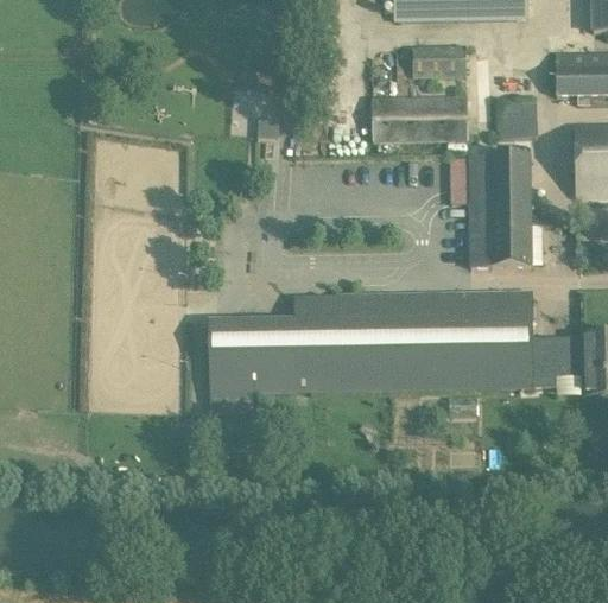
[(392,0),(393,16),(525,14),(525,0),(392,0)]
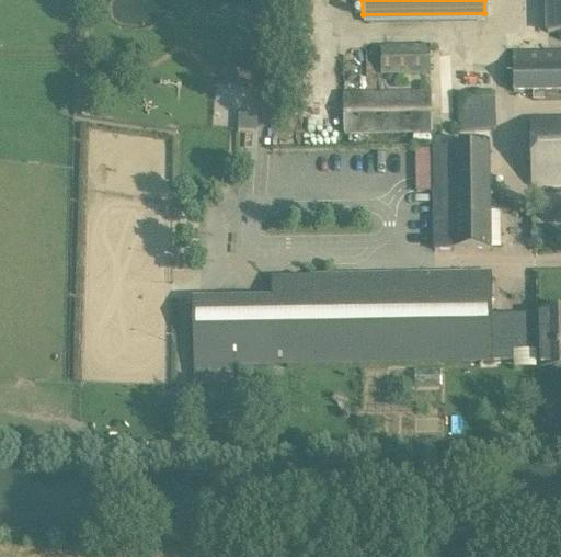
[(544,0),(546,30),(560,29),(560,0),(544,0)]
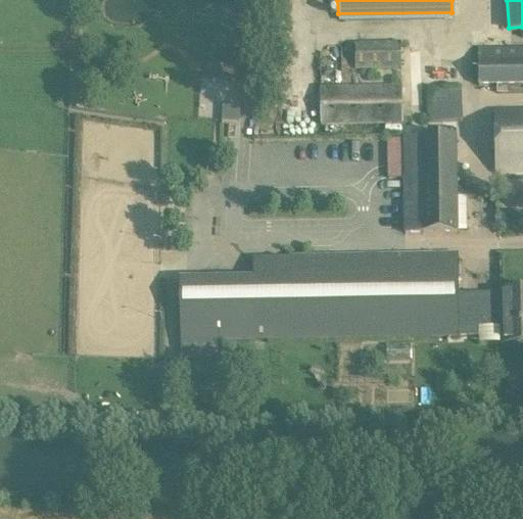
[(354,66),(400,65),(399,38),(354,39),(354,66)]
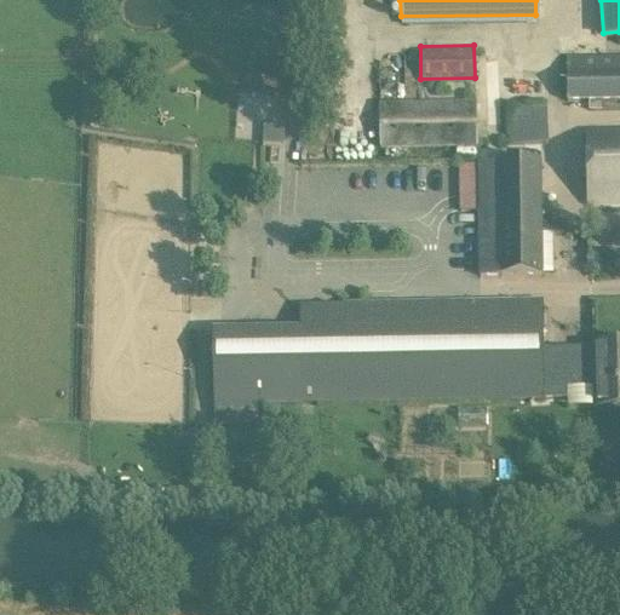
[(619,51),(566,52),(567,97),(619,95),(619,51)]
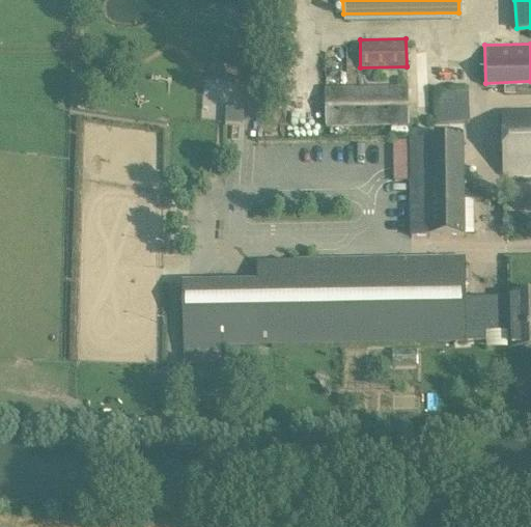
[(408,84),(326,85),(326,122),(408,122),(408,84)]
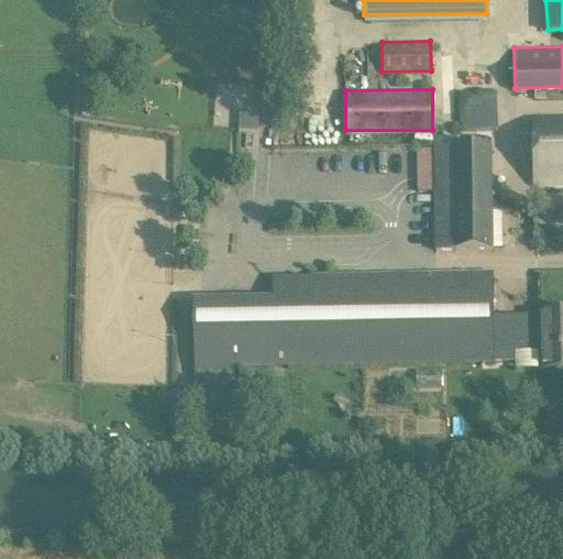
[(497,127),(496,91),(461,92),(461,128),(497,127)]
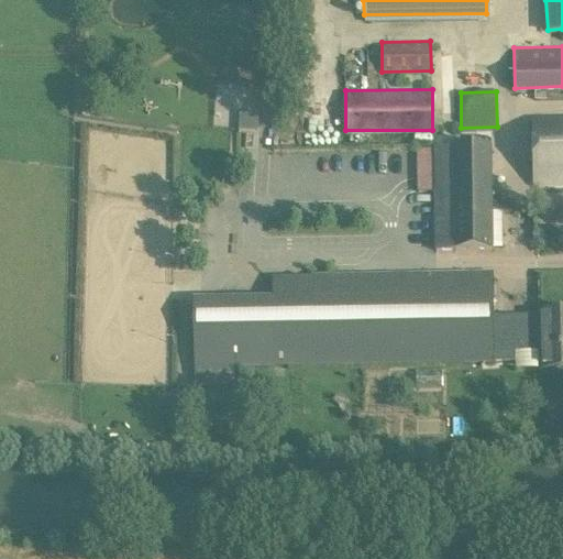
[(239,111),(238,129),(255,131),(256,113),(239,111)]
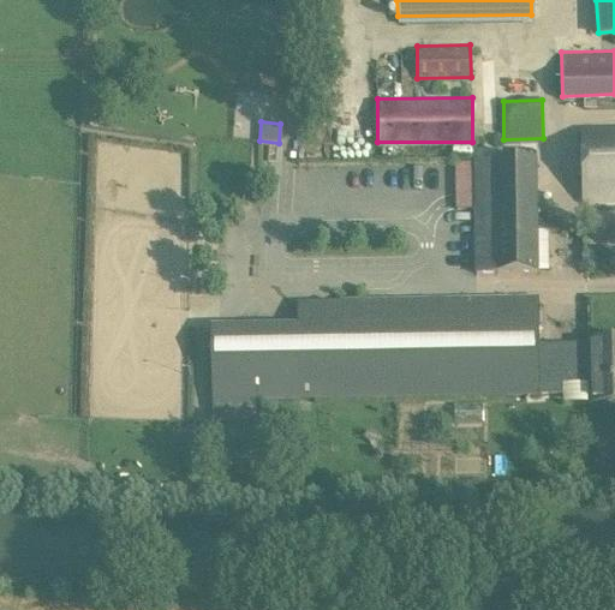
[(614,123),(583,124),(584,198),(614,197),(614,123)]
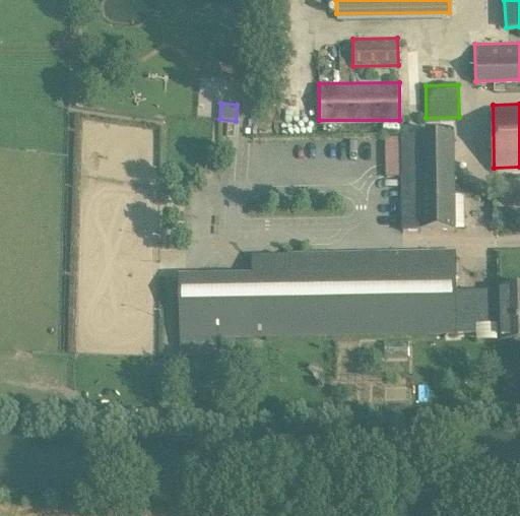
[(401,135),(402,174),(454,173),(453,134),(401,135)]
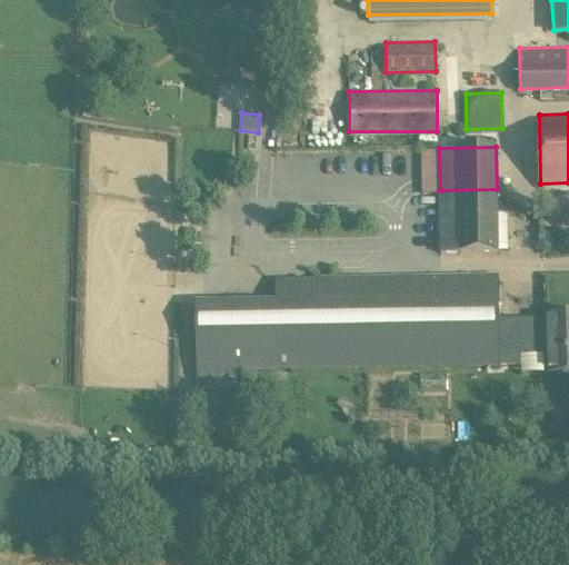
[(497,189),(440,190),(441,249),(498,248),(497,189)]
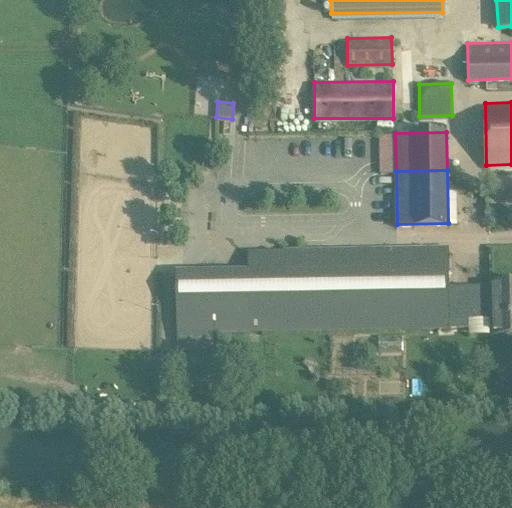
[(248,272),(223,272),(175,273),(177,345),(213,344),(212,330),(468,325),(468,317),(489,317),(489,334),(511,333),(511,279),(488,280),(488,295),(468,296),(468,285),(449,285),(448,246),(248,249),(248,272)]
